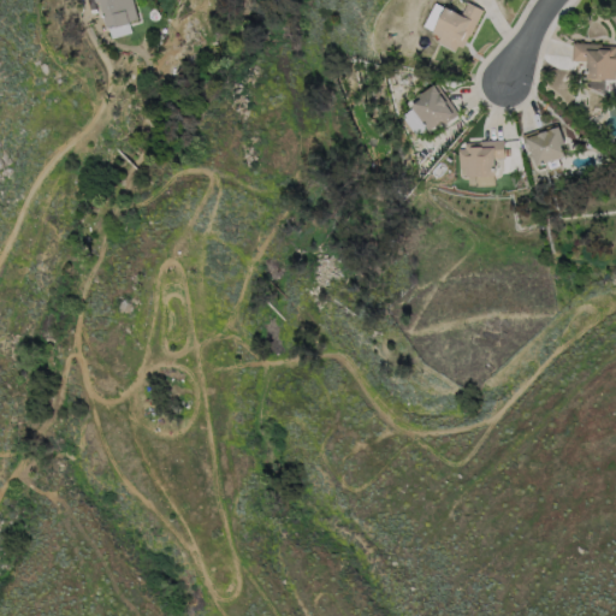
[(131,0),(136,19),(128,22),(128,23),(114,27),(113,24),(104,27),(98,1),(93,3),(92,0),(131,0)]
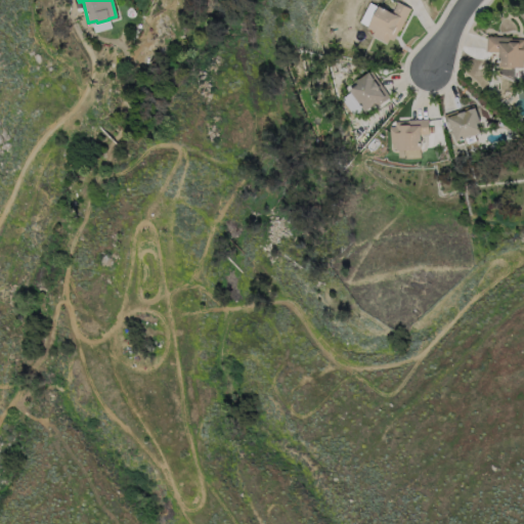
[(410,8),(399,29),(393,41),(388,38),(386,43),(372,35),(374,31),(366,27),(367,26),(359,20),(369,2),(379,7),(379,6),(392,12),(398,1),(410,8)]
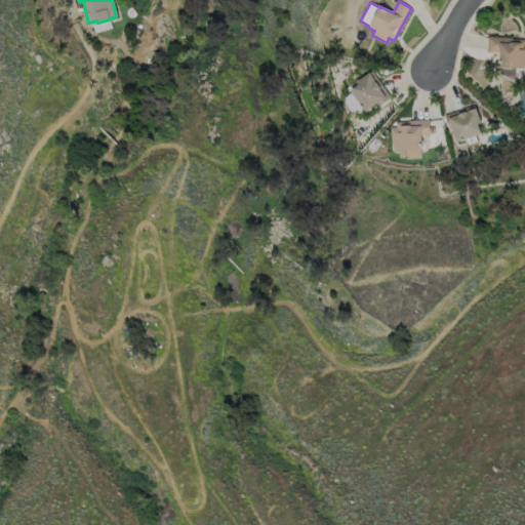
[(524,61),(524,68),(499,67),(499,52),(487,51),(488,36),(512,38),(524,39),(524,61)]
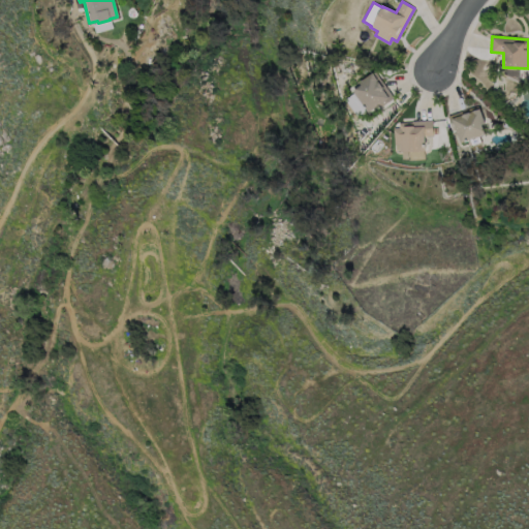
[(376,71),(373,73),(390,97),(393,95),(395,98),(380,107),(379,104),(368,113),(366,111),(356,117),(344,99),(348,87),(375,69),(376,71)]
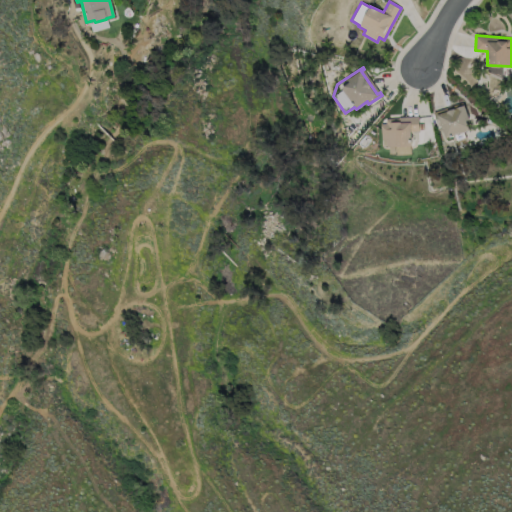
[(469,131),(463,132),(465,138),(455,142),(453,135),(444,138),(440,125),(437,126),(433,112),(462,102),(463,105),(464,105),(469,120),(466,121),(469,131)]
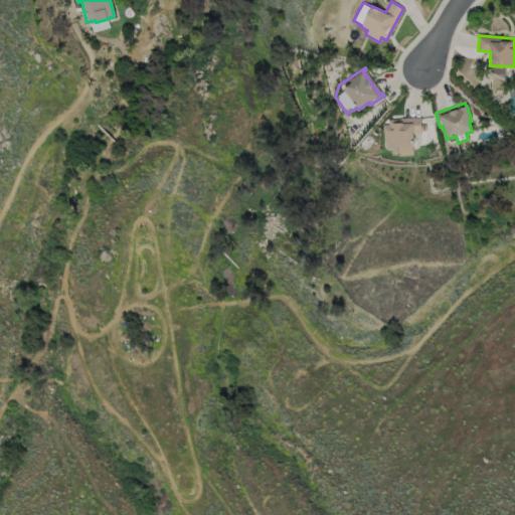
[(412,132),(412,146),(410,147),(411,155),(390,156),(390,148),(388,148),(388,141),(383,141),(382,125),(387,125),(387,120),(403,120),(403,118),(420,118),(420,132),(412,132)]
